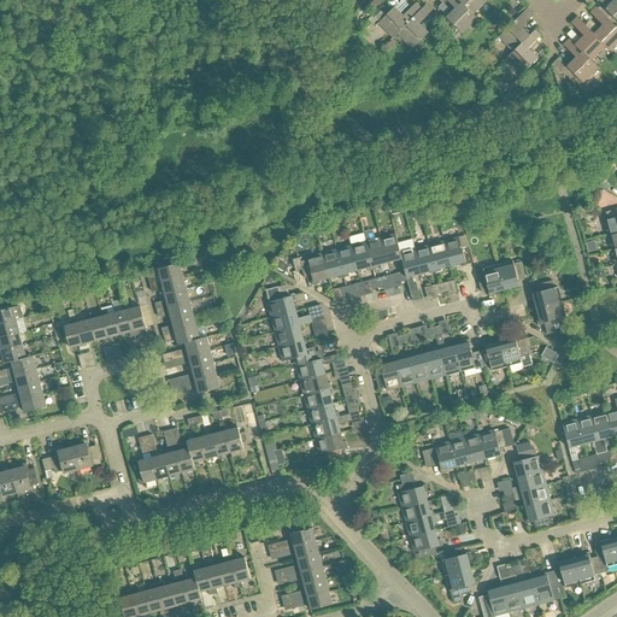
[(458,0),(446,0),(456,10),(446,19),(463,35),(477,19),(474,16),(458,0)]
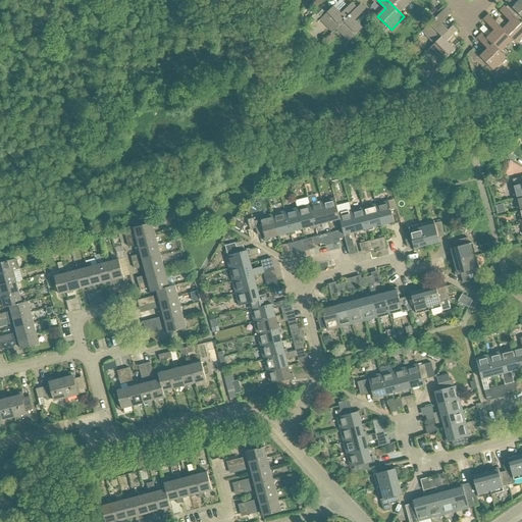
[(387,0),(401,13),(413,0),(412,0),(387,0)]
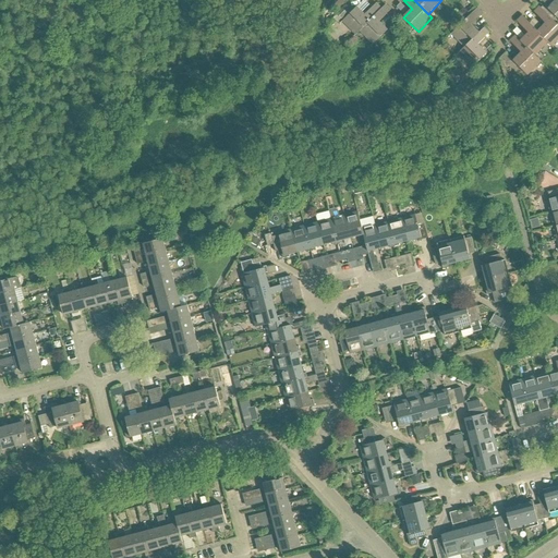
[(557,0),(556,0),(553,3),(549,0),(538,0),(542,3),(557,19),(557,0)]
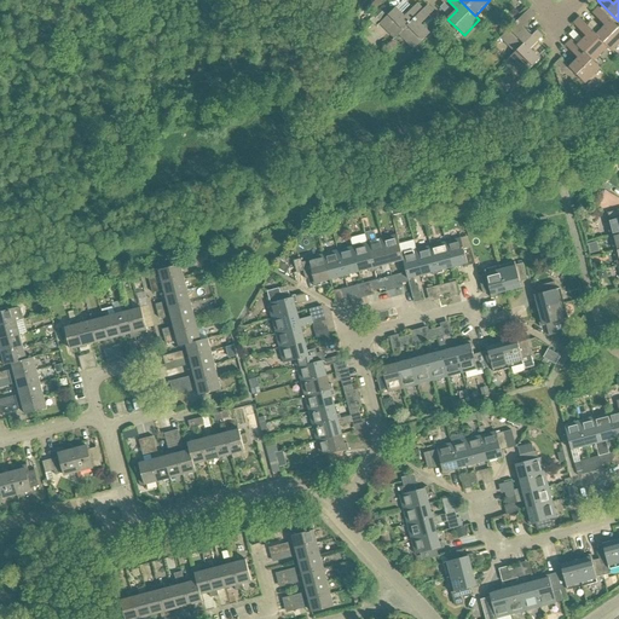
[(395,39),(399,35),(423,10),(417,4),(412,9),(405,17),(395,9),(380,24),(395,39)]
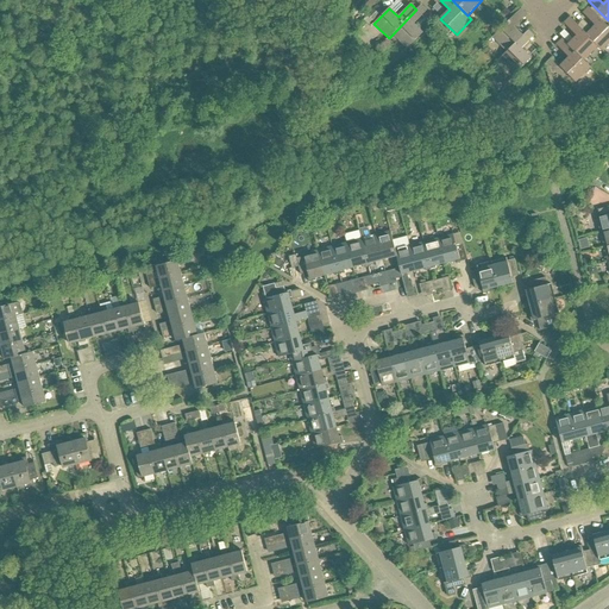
[(368,16),(372,22),(383,11),(377,5),(368,16)]
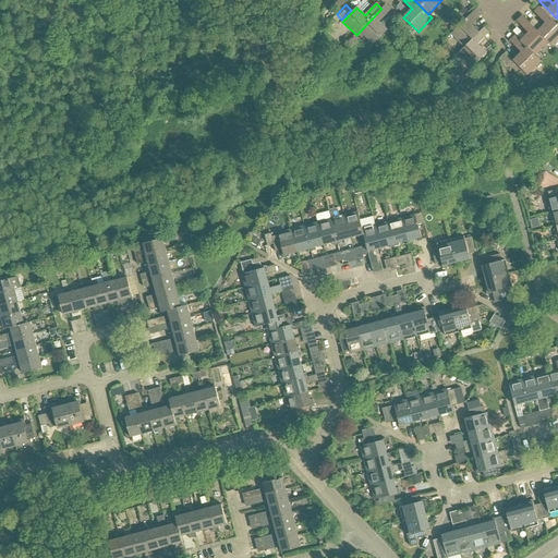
[(360,32),(373,45),(387,31),(379,22),(391,11),(386,5),(381,9),(360,32)]
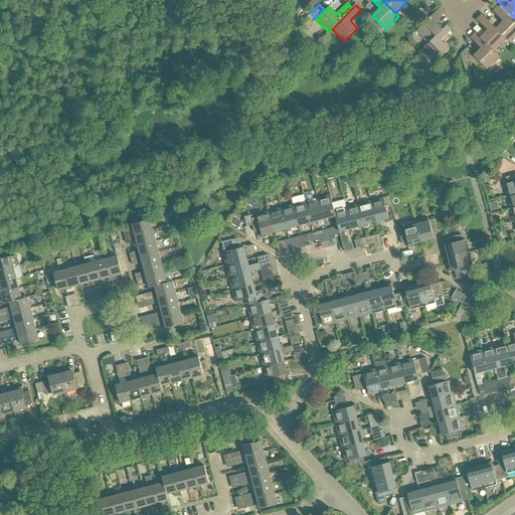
[(503,22),(496,29),(506,39),(505,39),(509,43),(514,36),(514,23),(498,6),(493,11),(503,22)]
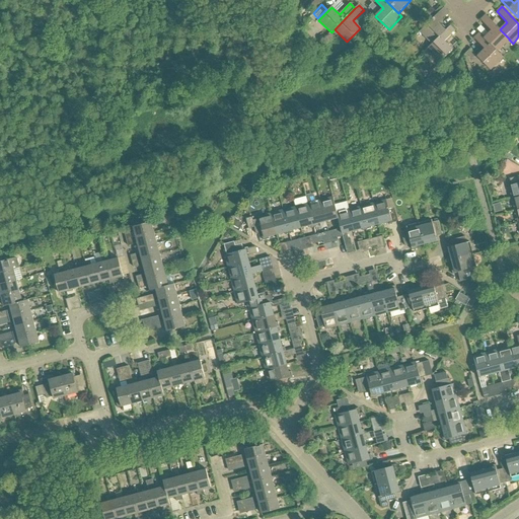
[(420,31),(432,45),(446,31),(445,30),(438,23),(449,13),(444,8),(420,31)]
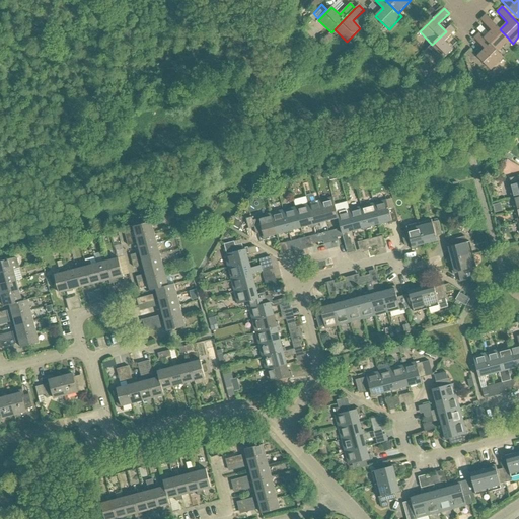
[(492,31),(484,39),(497,52),(498,52),(509,40),(510,40),(500,29),(486,15),(480,20),(492,31)]
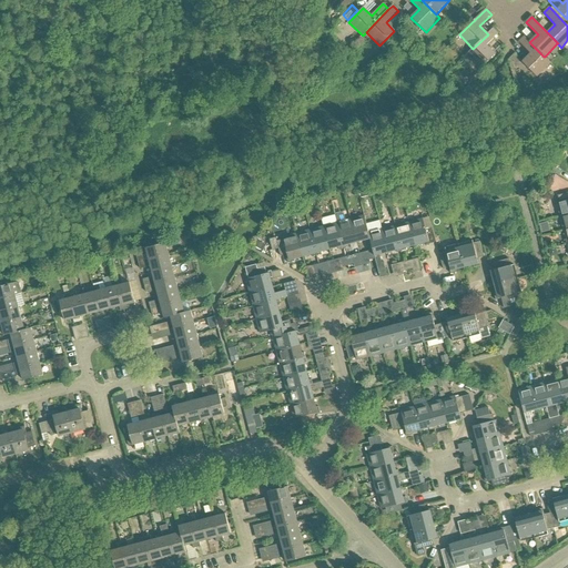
[(473,49),(466,54),(480,69),(495,54),(487,46),(498,34),(493,29),(487,33),(488,34),(473,49)]
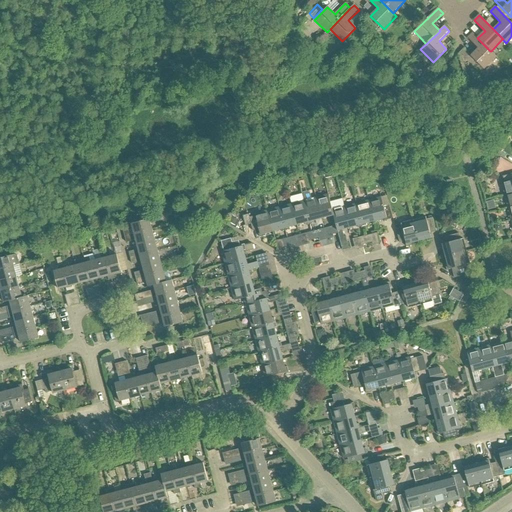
[(477,38),(473,33),(467,38),(478,48),(471,56),(484,69),(497,57),(491,51),(490,51),(477,38)]
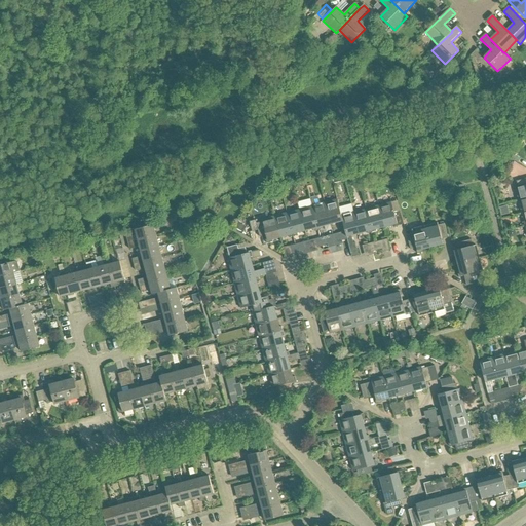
[(474,57),(478,60),(481,55),(476,50),(472,54),(474,57)]
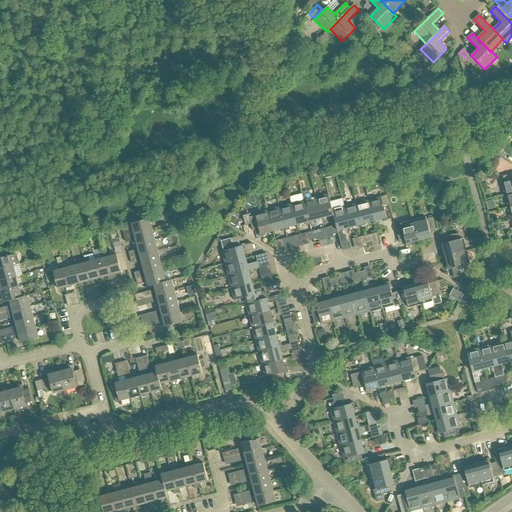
[(322,170),(324,176),(325,176),(325,178),(334,177),(332,168),(322,170)]
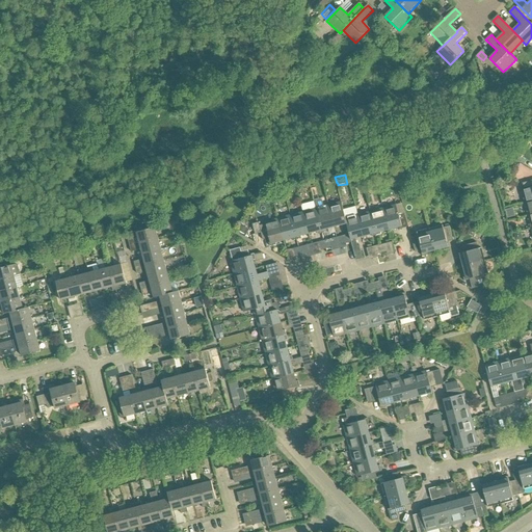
[(522,190),(525,204),(531,201),(531,180),(522,183),(524,189),(522,190)]
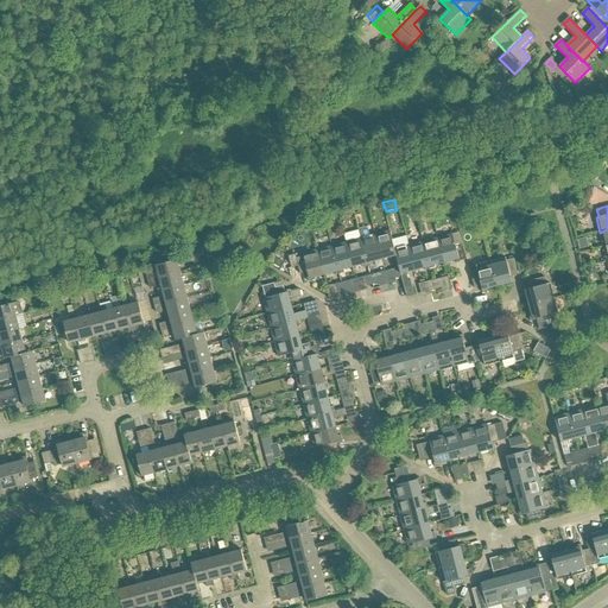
[(392,260),(397,259),(394,249),(390,232),(375,235),(381,260),(391,258),(392,260)]
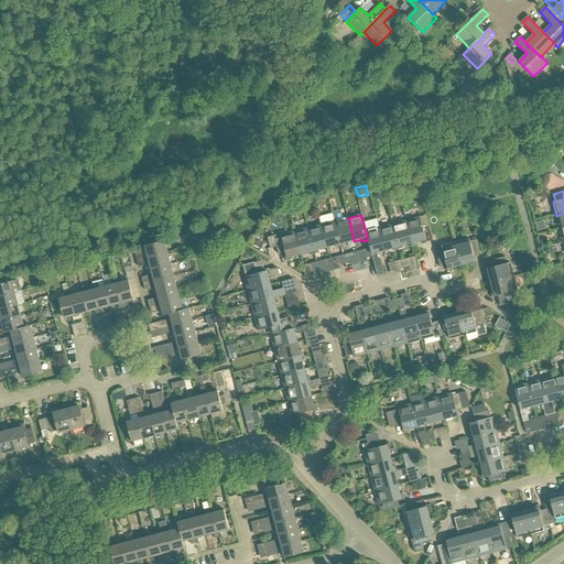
[(420,217),(407,221),(412,243),(421,241),(421,245),(433,241),(430,226),(423,228),(420,217)]
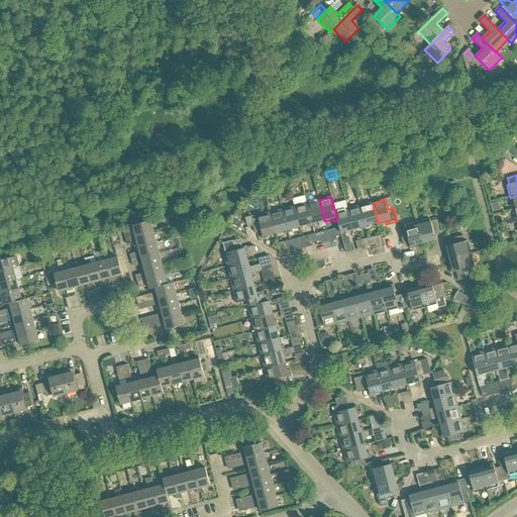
[(317,223),(324,221),(319,200),(307,203),(313,226),(317,225),(317,223)]
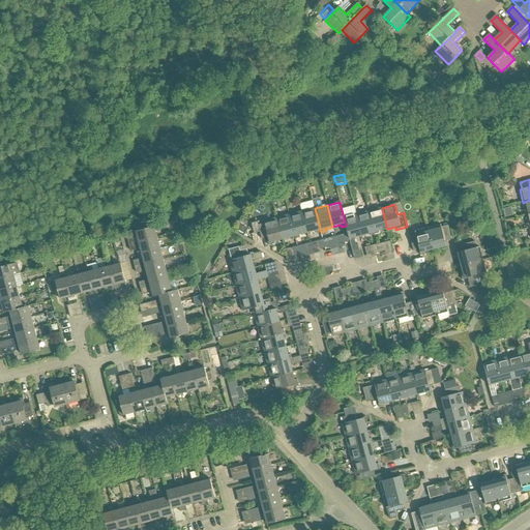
[(316,233),(321,232),(315,208),(302,211),(307,233),(316,231),(316,233)]
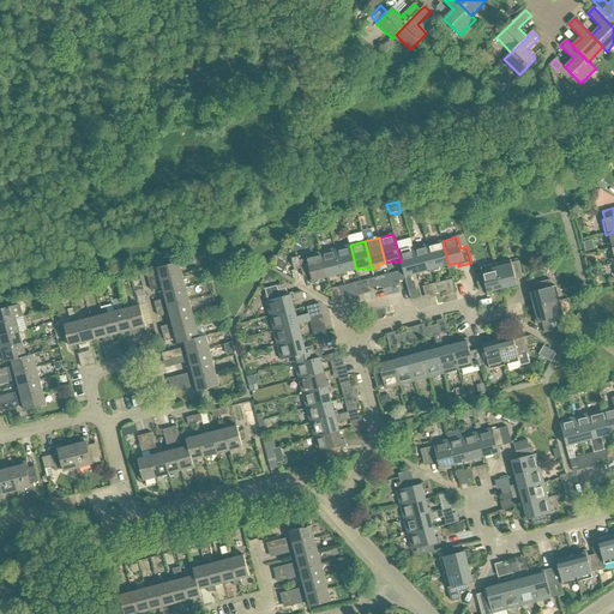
[(443,241),(427,245),(434,272),(440,271),(439,268),(449,265),(443,241)]
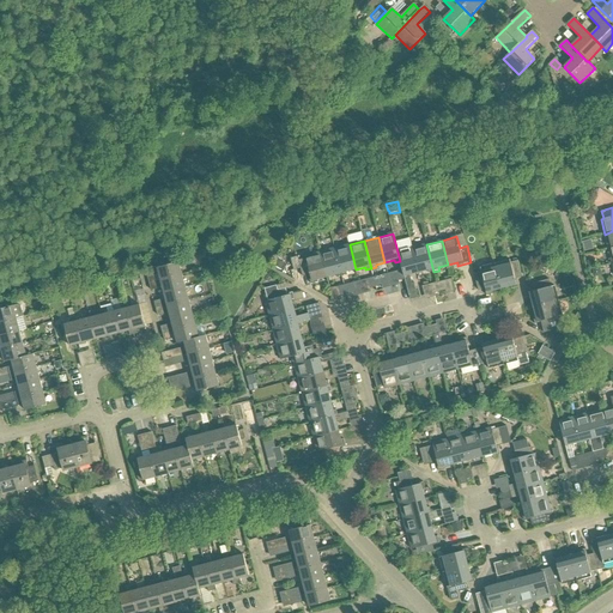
[(346,272),(356,269),(350,244),(334,249),(341,277),(347,274),(346,272)]
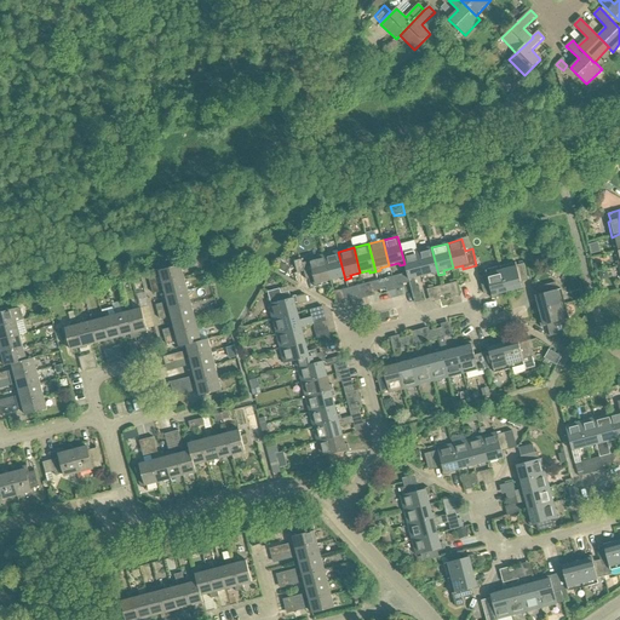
[(431,247),(417,251),(424,276),(432,274),(434,276),(438,275),(431,247)]
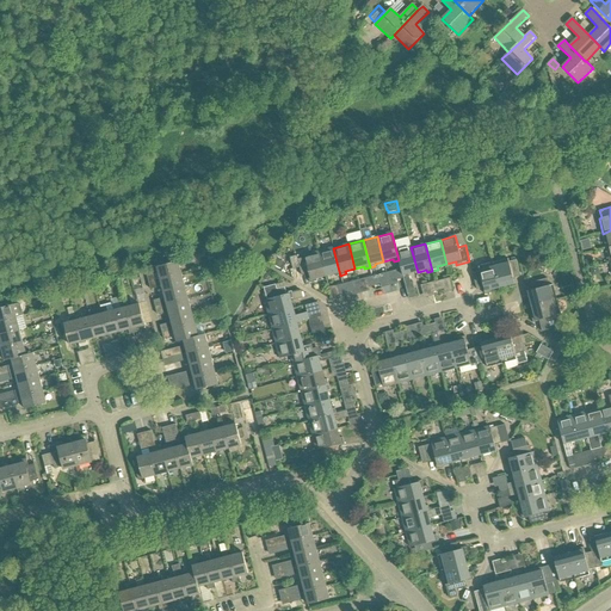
[(403,278),(408,298),(417,297),(413,283),(411,283),(408,275),(418,272),(411,247),(396,251),(399,260),(401,270),(403,278)]
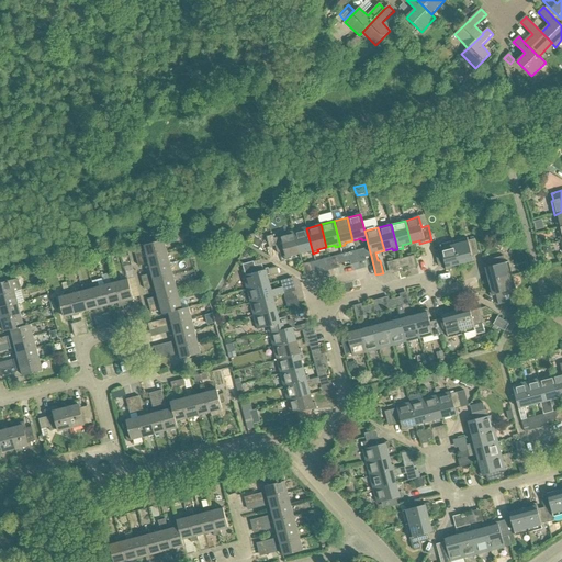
[(308,255),(313,254),(306,228),(293,232),(300,255),(307,251),(308,255)]
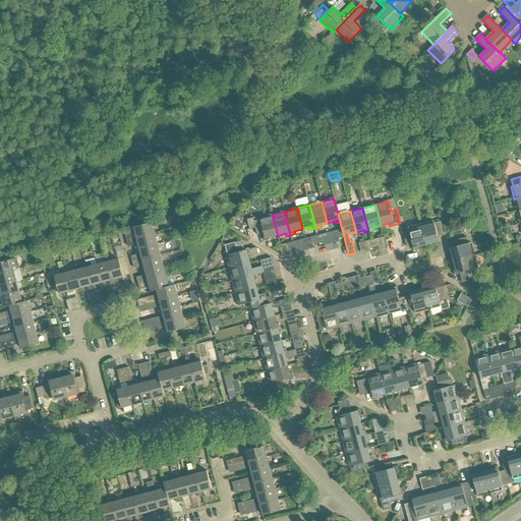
[(270,238),(278,236),(272,215),(259,218),(259,220),(255,221),(254,218),(248,220),(251,229),(255,228),(257,235),(264,234),(266,241),(271,240),(270,238)]
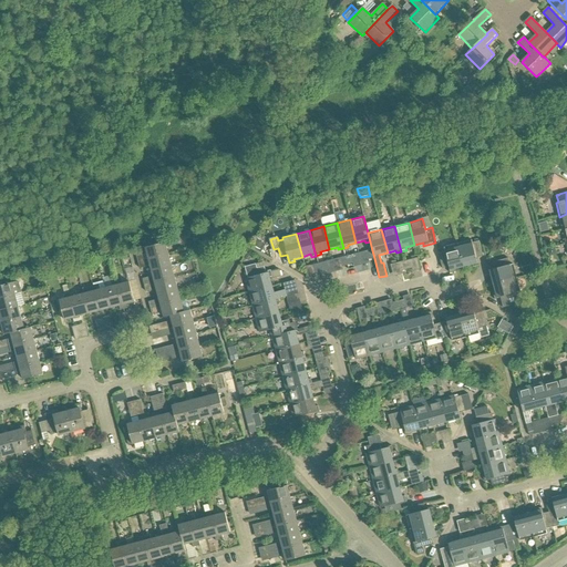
[(256,239),(253,245),(260,249),(264,244),(256,239)]
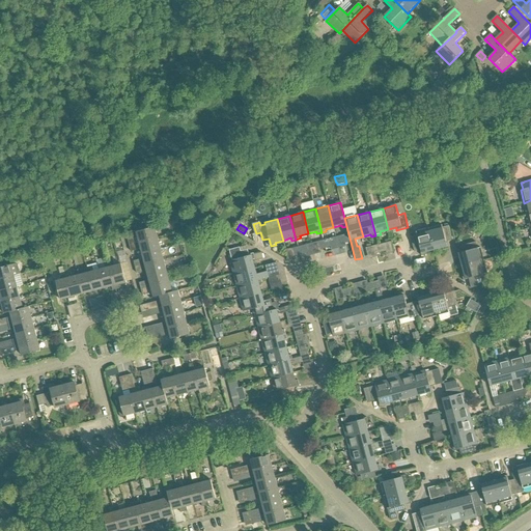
[(442,225),(428,228),(435,250),(442,248),(443,250),(448,249),(446,242),(452,241),(448,226),(442,228),(442,225)]
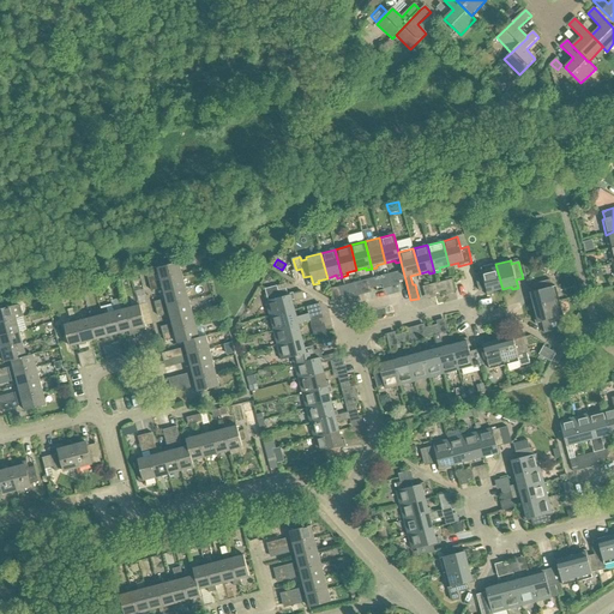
[(157,269),(161,282),(182,276),(179,263),(157,269)]
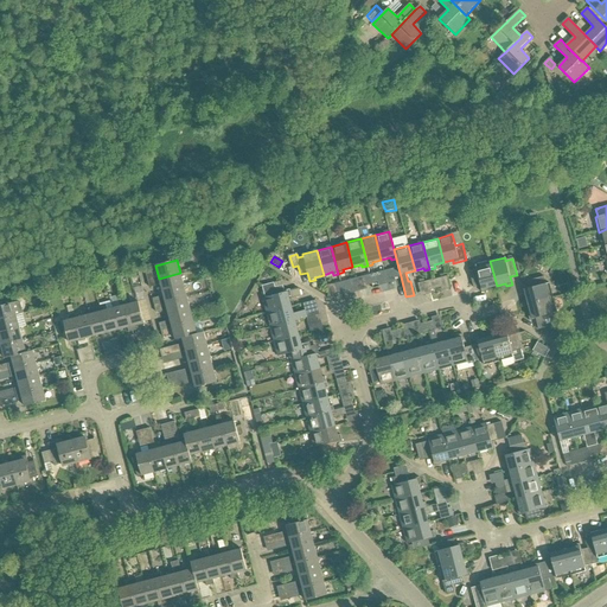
[(497,286),(490,261),(475,266),(477,269),(470,272),(473,288),(480,286),(483,293),(489,291),(487,288),(497,286)]
